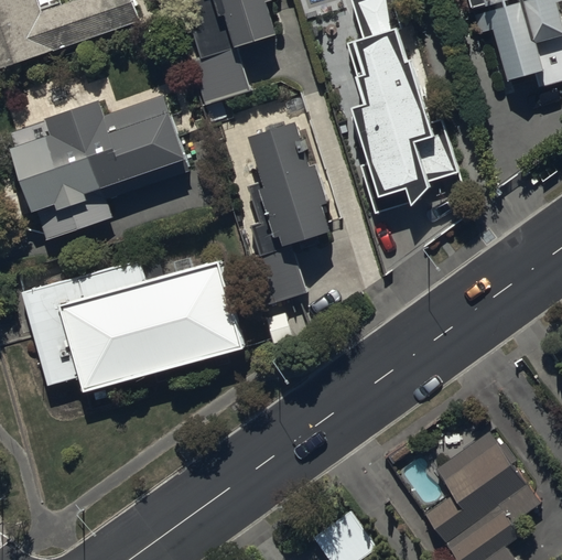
[(0,68),(137,22),(128,0),(74,0),(40,12),(35,0),(0,0),(0,68)]
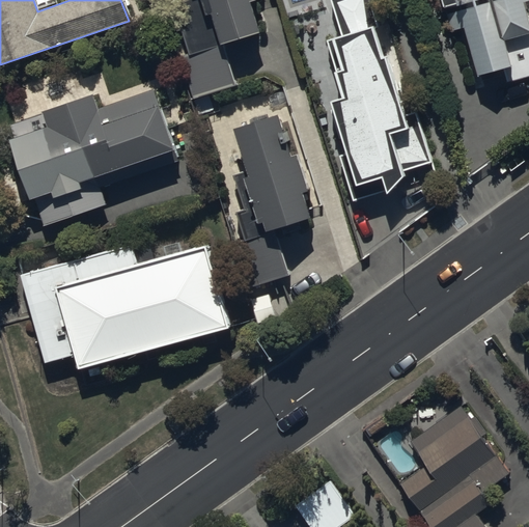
[(179,0),(186,18),(177,21),(189,55),(178,58),(190,99),(235,84),(222,38),(259,27),(251,0),(179,0)]
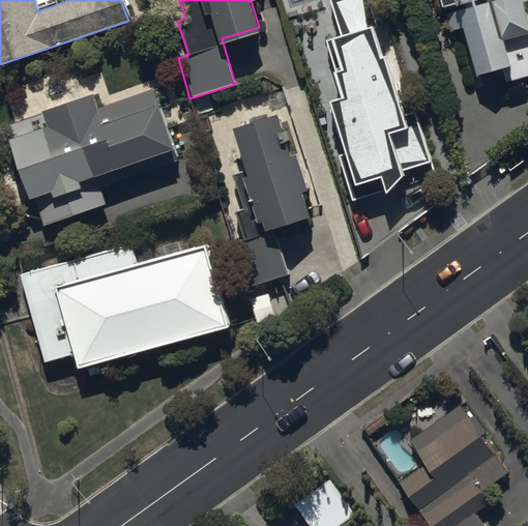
[(341,93),(329,96),(346,152),(338,154),(351,198),(384,187),(401,169),(427,162),(411,113),(404,115),(384,52),(378,54),(371,29),(375,27),(367,0),(329,0),(339,31),(330,33),(340,65),(332,68),(341,93)]
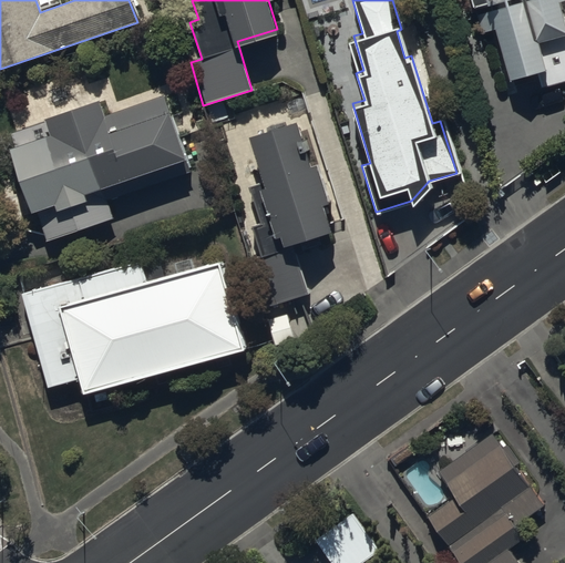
[(562,2),(561,0),(471,0),(481,32),(494,29),(506,75),(533,68),(540,90),(564,82),(564,30),(557,3),(562,2)]
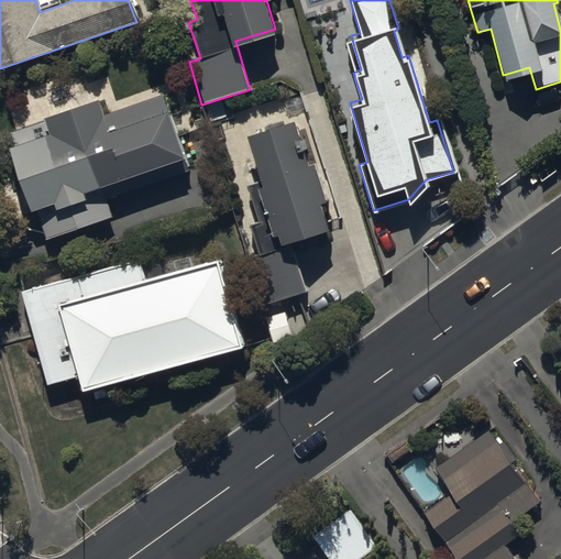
[(186,173),(161,95),(103,112),(97,95),(44,112),(51,130),(8,143),(30,209),(33,208),(43,239),(110,218),(105,200),(186,173)]
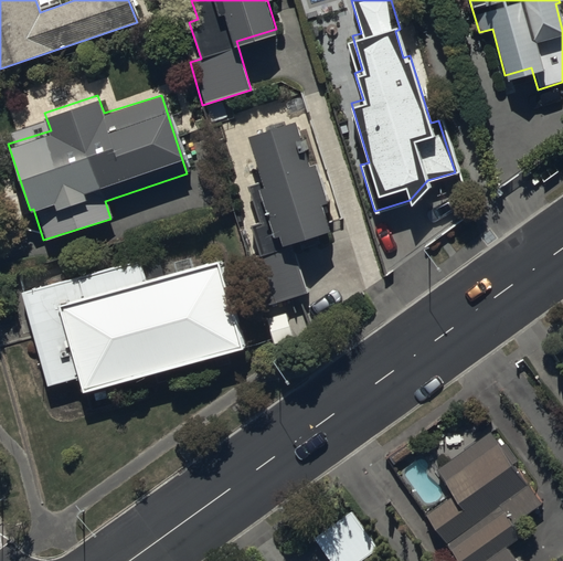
[(263,315),(307,302),(295,262),(333,251),(329,236),(331,236),(324,211),(331,209),(320,172),(312,175),(298,127),(250,141),(264,189),(247,193),(258,232),(252,234),(262,266),(250,271),(262,310),(263,315)]
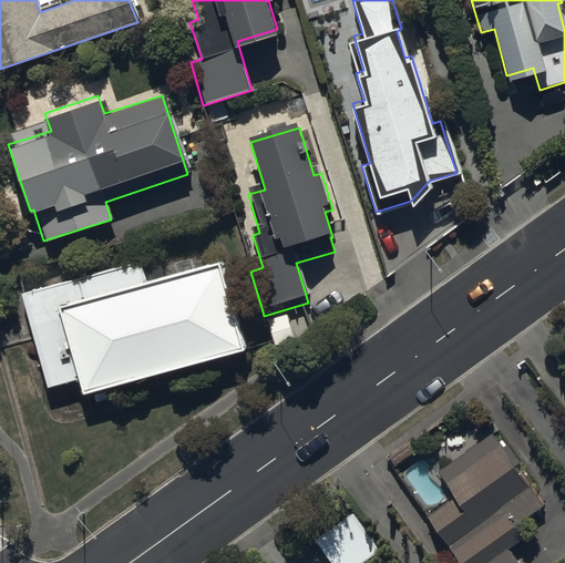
[(245,350),(218,258),(144,279),(139,262),(21,294),(48,388),(78,379),(82,396),(245,350)]
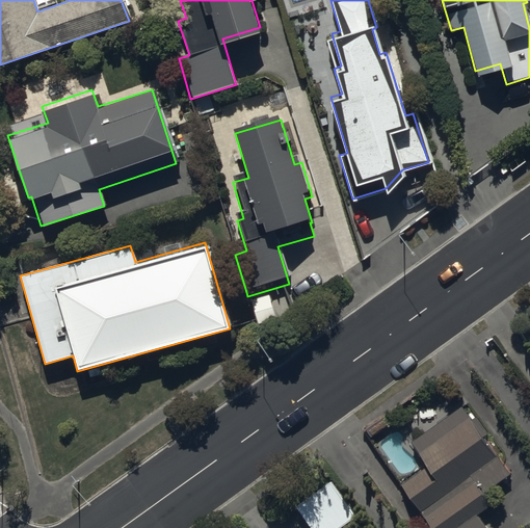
[(426,460),(400,479),(433,527),(487,527),(475,509),(487,501),(479,490),(506,471),(459,403),(411,439),(426,460)]
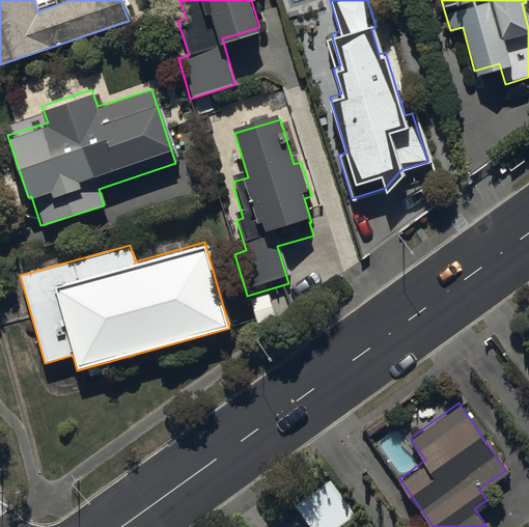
[(289,502),(308,526),(335,526),(352,515),(323,476),(289,502)]
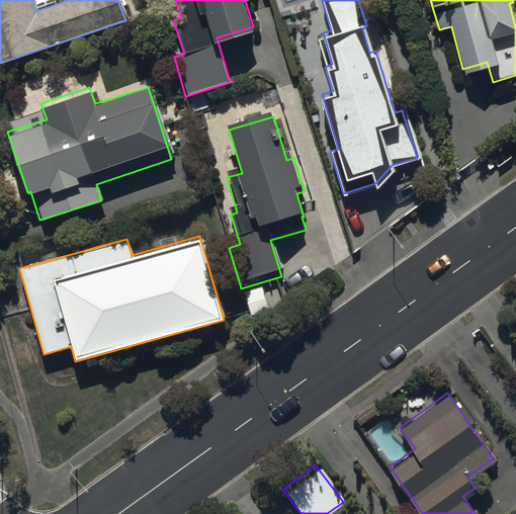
All buildings are outlined.
